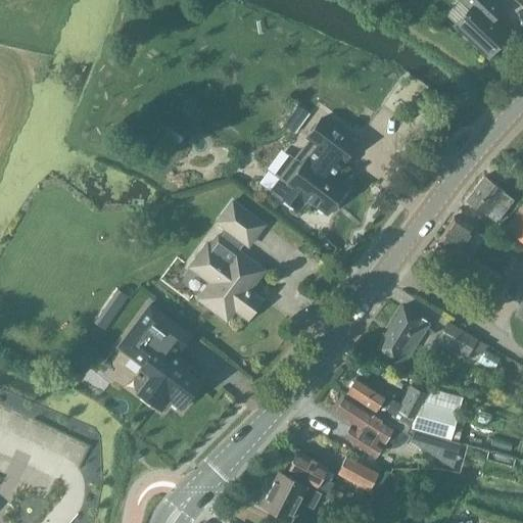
[(472,11),(457,27),(489,57),(510,36),(492,19),(504,7),(496,0),(463,0),(462,1),(472,11)]
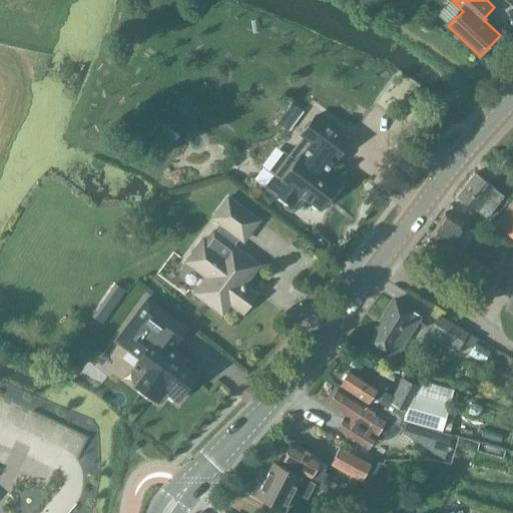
[(316,116),(302,135),(304,137),(291,154),(285,150),(270,170),(275,174),(283,180),(283,181),(287,184),(279,196),(294,207),(302,195),(321,209),(340,184),(326,173),(323,171),(331,160),(335,160),(350,141),(316,116)]
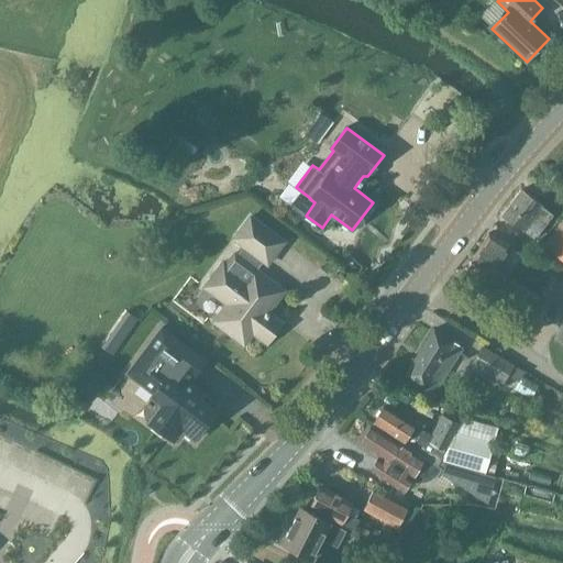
[(520,189),(501,214),(536,239),(553,213),(520,189)]
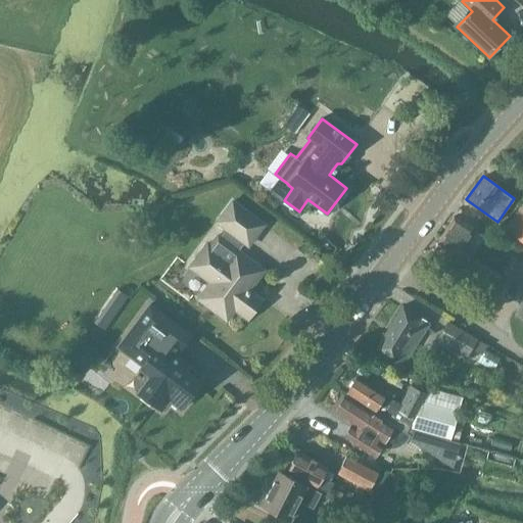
[(199,299),(227,320),(235,310),(247,319),(262,300),(247,290),(251,285),(252,286),(264,271),(236,250),(243,242),(248,246),(264,226),(232,202),(217,223),(228,231),(221,239),(218,236),(210,246),(207,244),(190,267),(205,278),(210,278),(214,281),(199,299)]
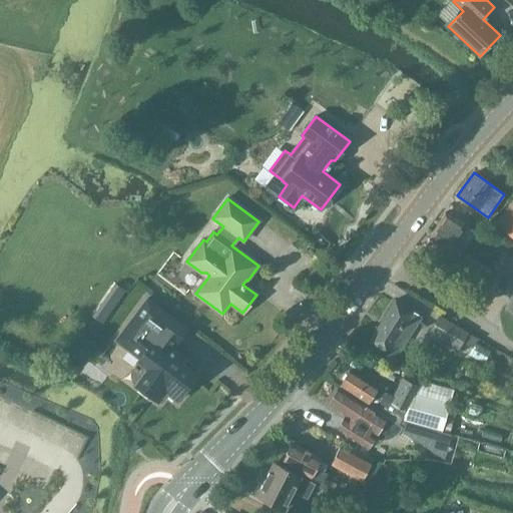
[(512,207),(500,226),(512,235),(512,207)]
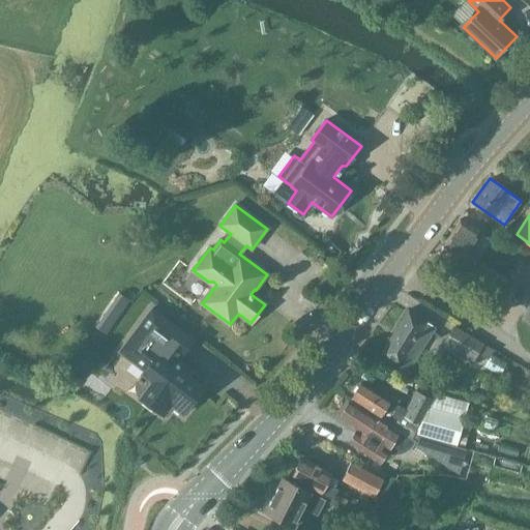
[(460,222),(446,242),(478,262),(491,241),(460,222)]
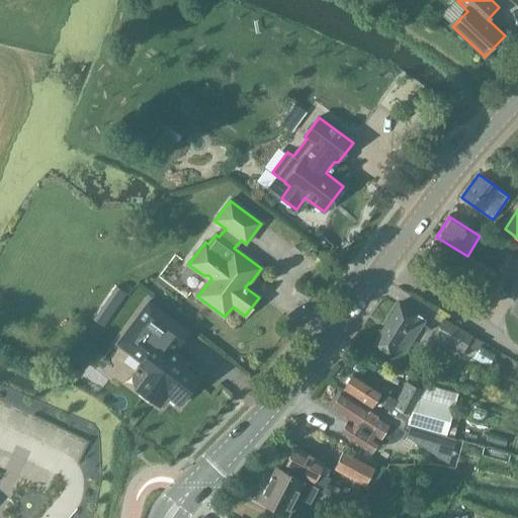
[(499,275),(467,256),(436,237),(425,254),(488,293),(499,275)]
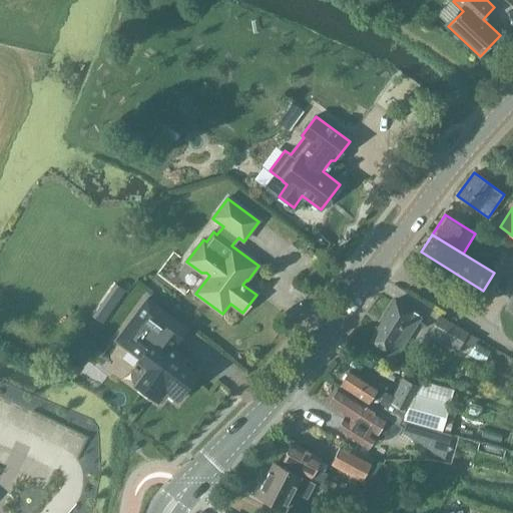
[(512,249),(498,249),(497,265),(512,266),(512,250),(512,249)]
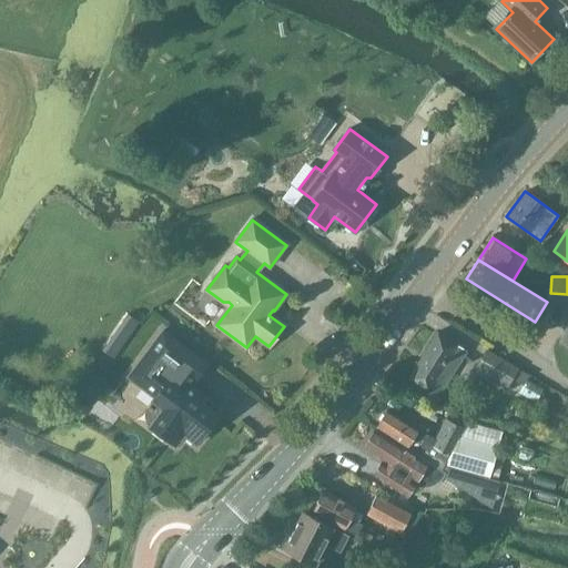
[(113,342),(123,348),(135,332),(125,325),(113,342)]
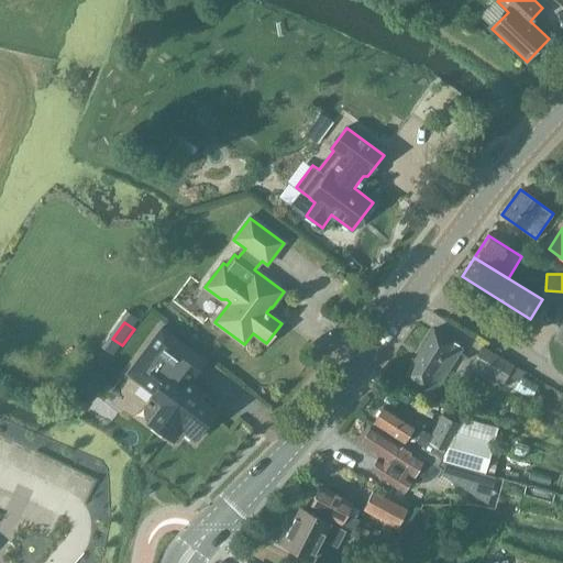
[(155,393),(150,400),(164,410),(153,424),(176,441),(184,431),(197,440),(219,410),(194,392),(197,386),(191,382),(207,361),(188,346),(163,328),(129,373),(155,393)]
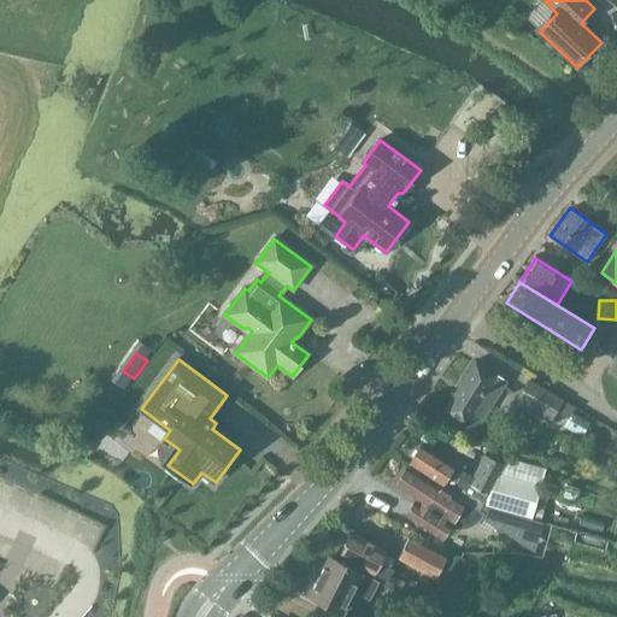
[(442,411),(476,432),(507,381),(475,360),(442,411)]
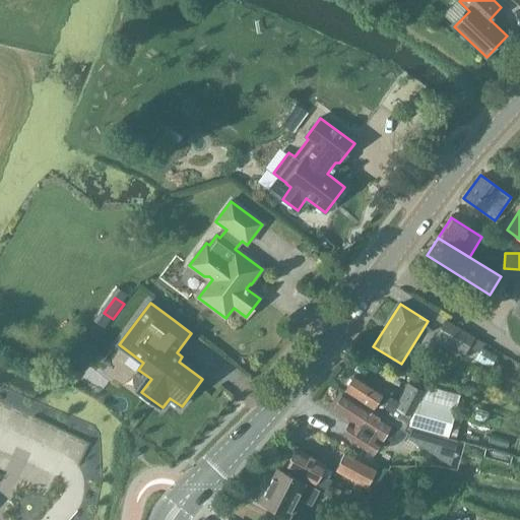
[(103,334),(113,319),(104,313),(93,328),(103,334)]
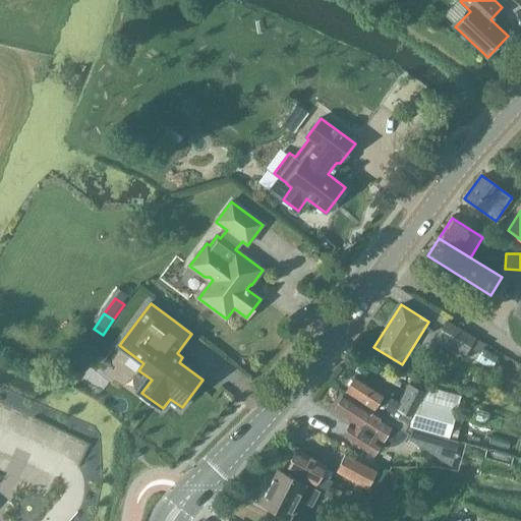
[(475,338),(446,320),(435,337),(464,355),(469,347),(475,338)]
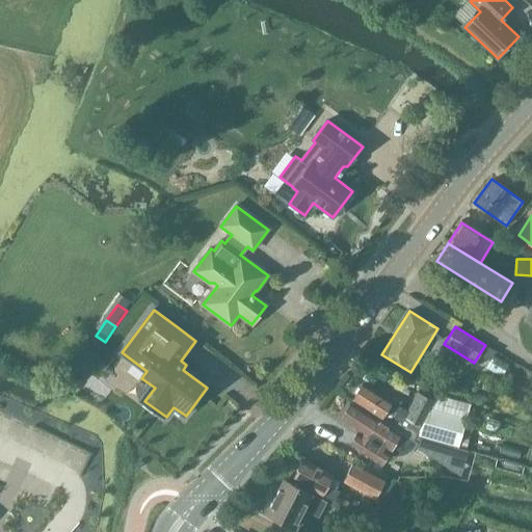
[(103,382),(121,384),(122,370),(105,368),(103,382)]
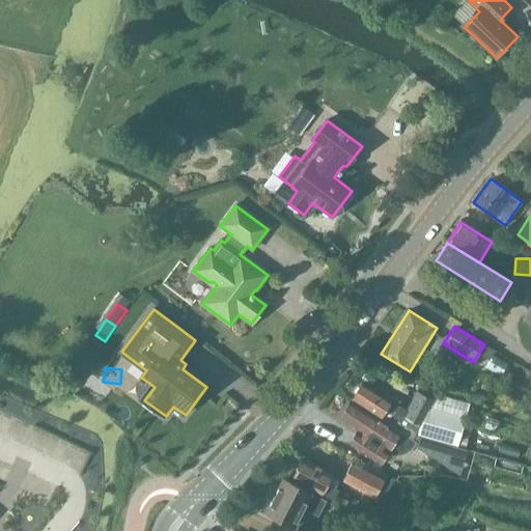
[(363,384),(353,400),(411,439),(413,436),(415,434),(422,421),(429,409),(434,400),(417,391),(406,412),(363,384)]
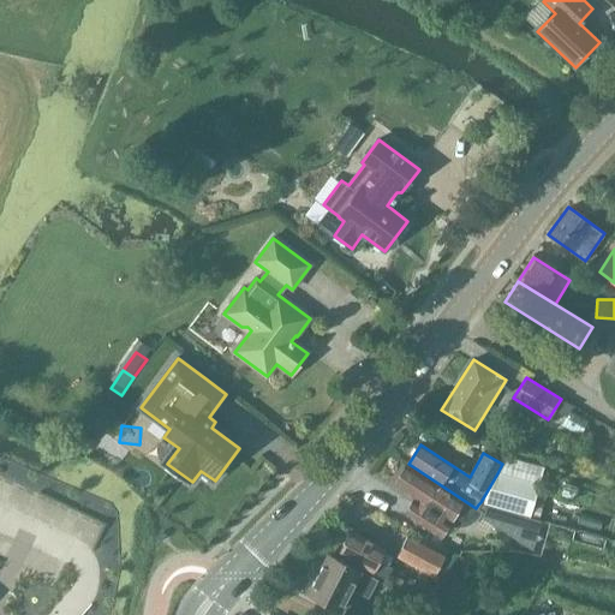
[(502,464),(497,473),(539,485),(544,469),(503,458),(502,464)]
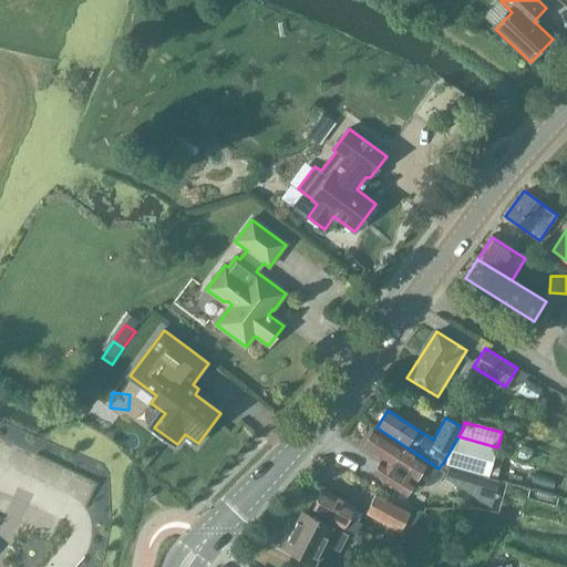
[(375,430),(364,447),(383,460),(374,474),(405,494),(413,483),(414,480),(415,481),(418,481),(419,481),(420,481),(422,481),(423,482),(424,481),(426,481),(428,481),(429,481),(431,480),(432,480),(433,478),(434,477),(435,476),(436,476),(437,475),(439,474),(440,473),(441,472),(437,470),(375,430)]
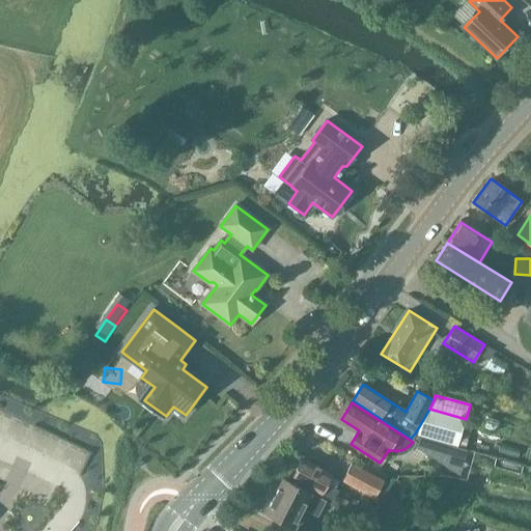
[(422,421),(415,434),(436,440),(455,445),(458,446),(466,419),(429,409),(422,421)]
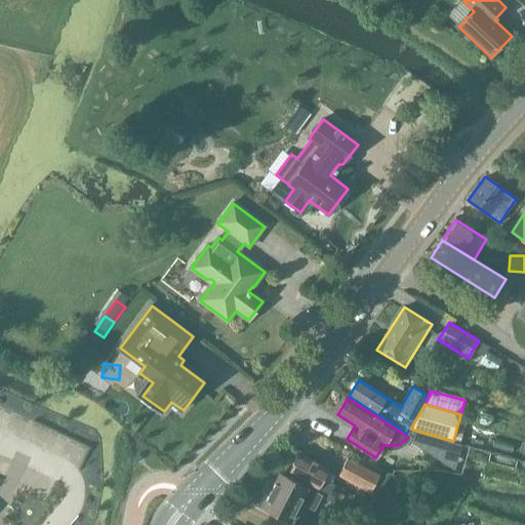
[(406,435),(405,435),(408,437),(410,438),(431,451),(457,459),(457,458),(461,445),(408,431),(406,434),(406,435)]
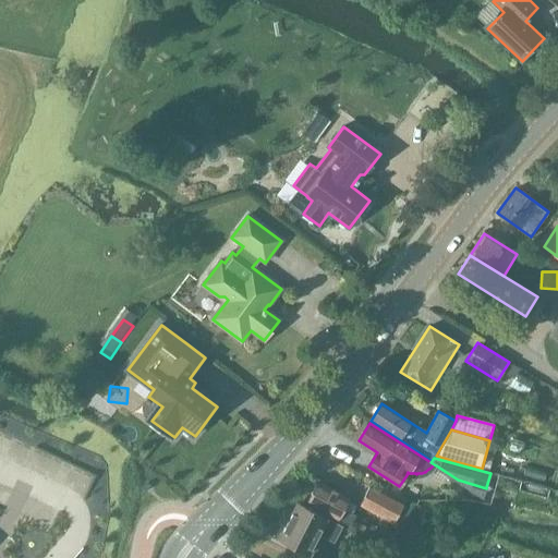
[(528,478),(545,478),(544,462),(526,463),(528,478)]
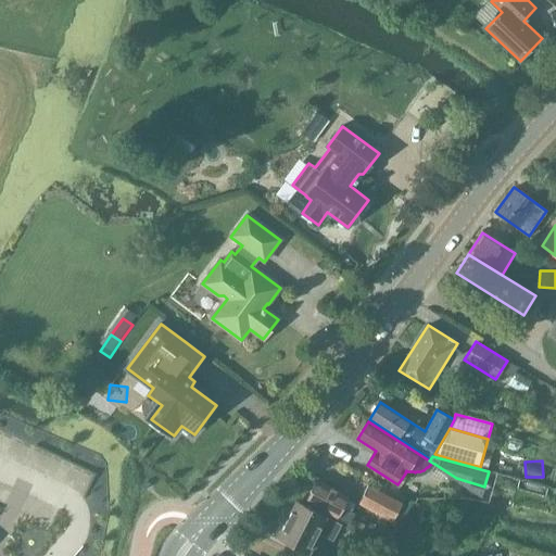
[(541,497),(544,484),(520,478),(517,491),(541,497)]
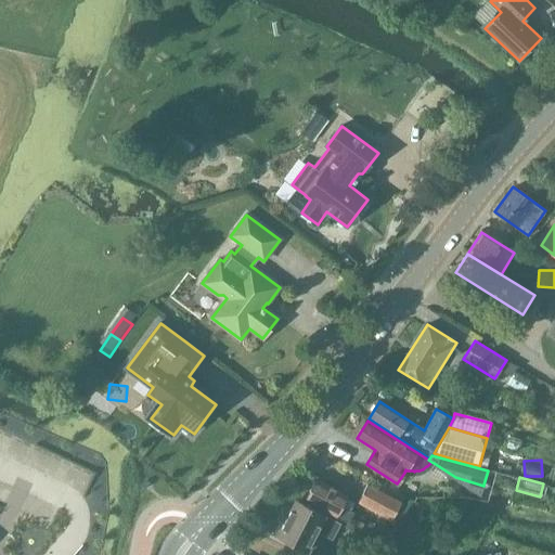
[(314,479),(304,500),(348,521),(352,513),(341,507),(347,495),(314,479)]
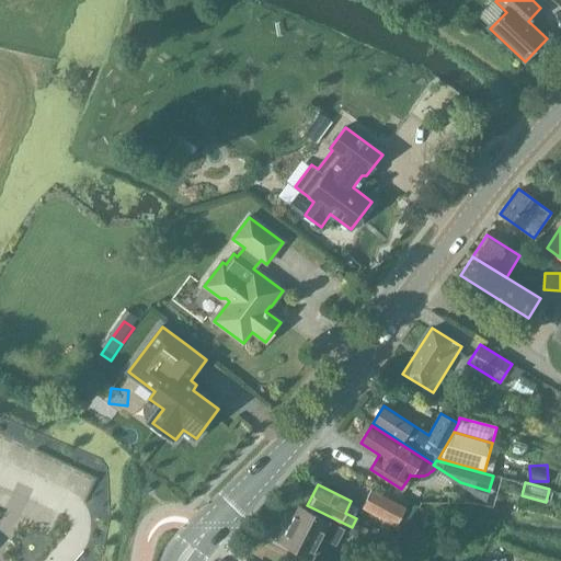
[(362,510),(397,526),(405,507),(370,491),(362,510)]
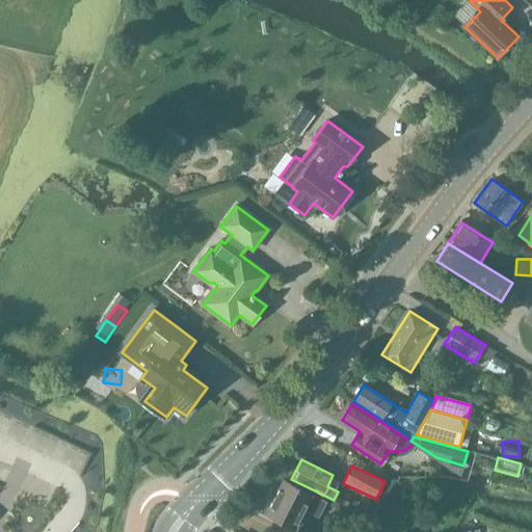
[(303,511),(316,519),(324,503),(284,481),(266,514),(294,529),(303,511)]
